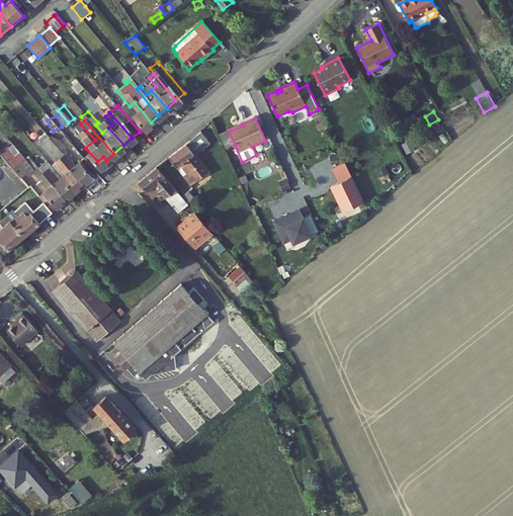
[(229,132),(228,131),(219,135),(226,149),(235,145),(229,132)]
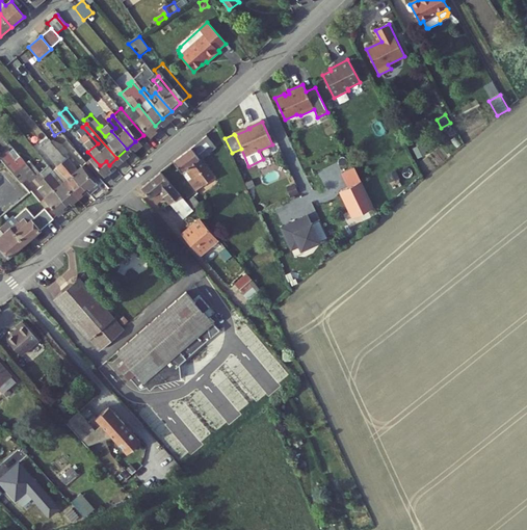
[(70,152),(56,135),(46,144),(58,161),(70,152)]
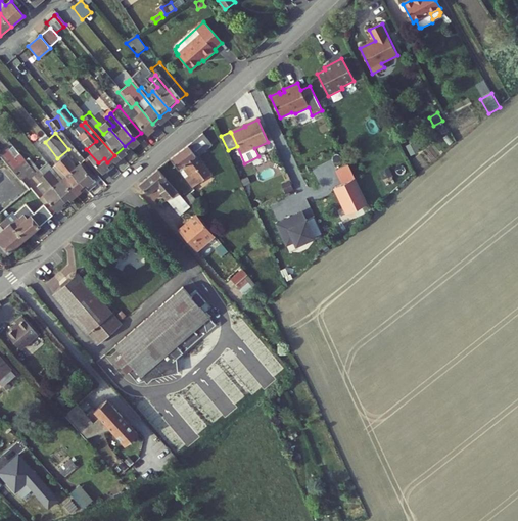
[(203,134),(171,159),(192,188),(209,175),(197,158),(213,145),(203,134)]
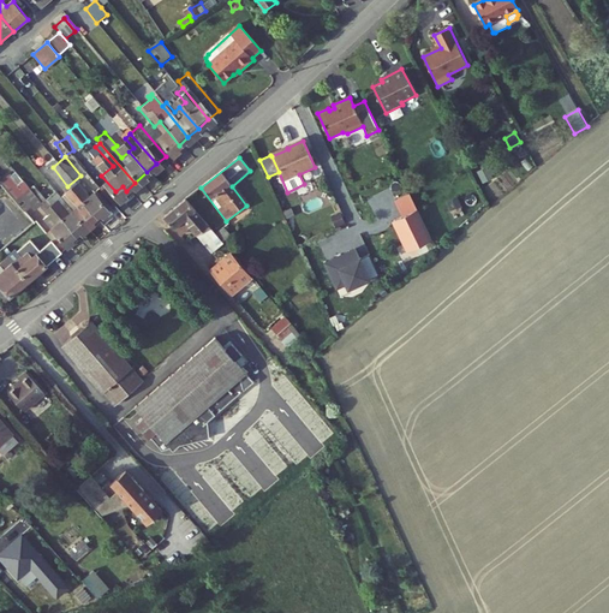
[(82,174),(77,179),(103,209),(114,201),(96,179),(90,185),(82,174)]
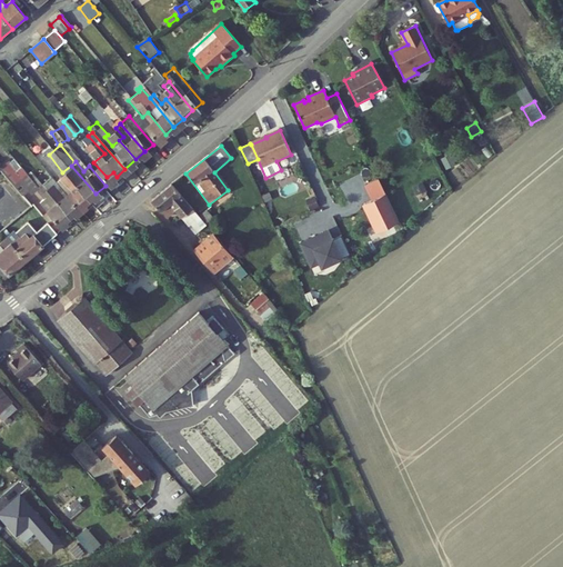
[(42,173),(51,182),(76,210),(86,202),(69,183),(52,165),(42,173)]
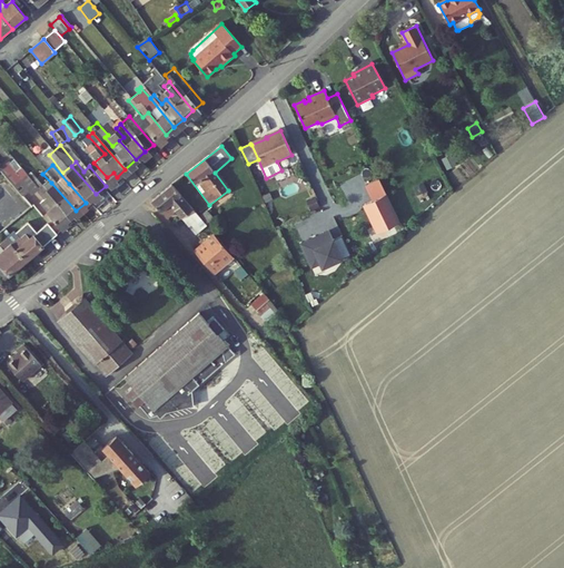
[(75,179),(69,184),(86,203),(96,194),(71,166),(67,169),(75,179)]
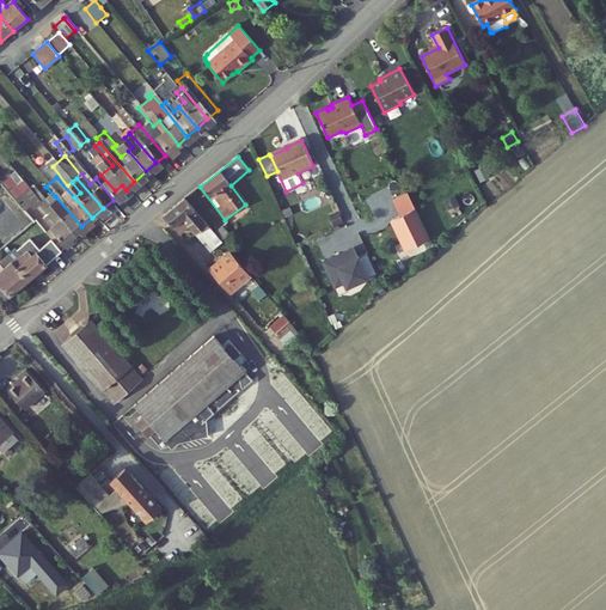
[(60,211),(48,220),(66,241),(81,226),(55,196),(50,201),(60,211)]
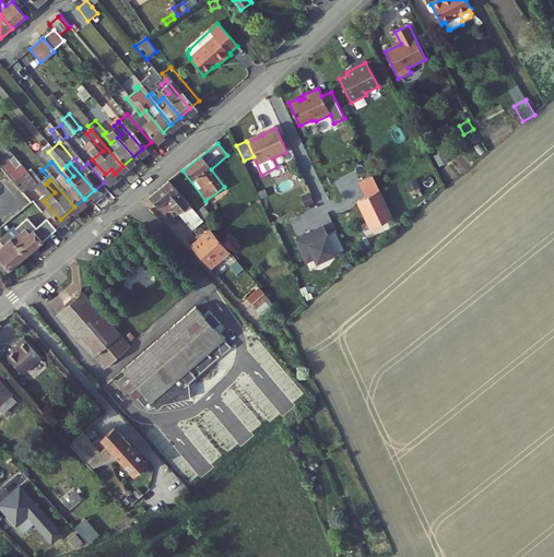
[(189,205),(168,181),(149,198),(164,215),(173,208),(178,214),(189,205)]
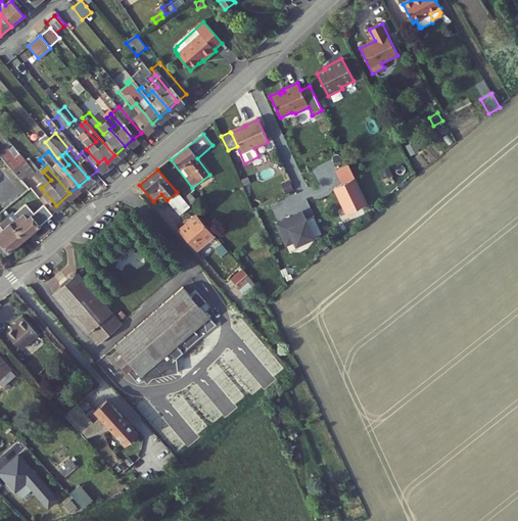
[(392,177),(389,170),(380,173),(383,181),(384,180),(386,184),(393,181),(392,177)]
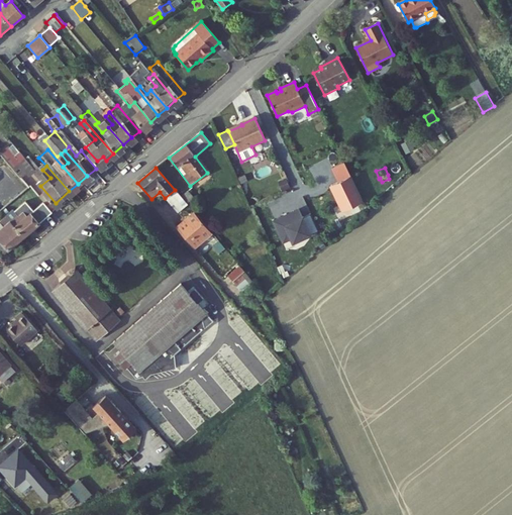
[(30,177),(24,182),(33,192),(38,188),(30,177)]
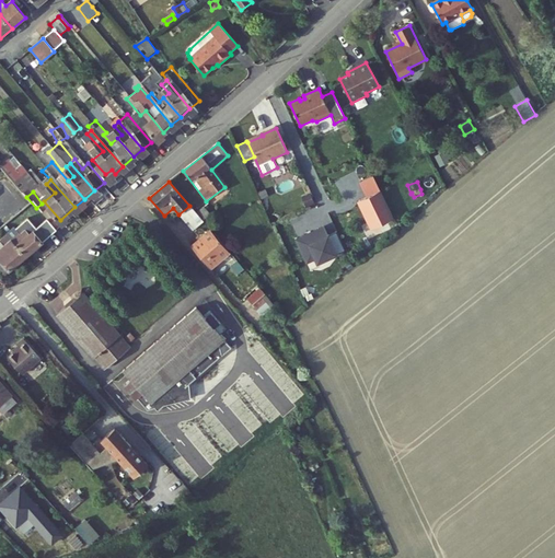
[(393,220),(380,192),(358,202),(371,230),(393,220)]
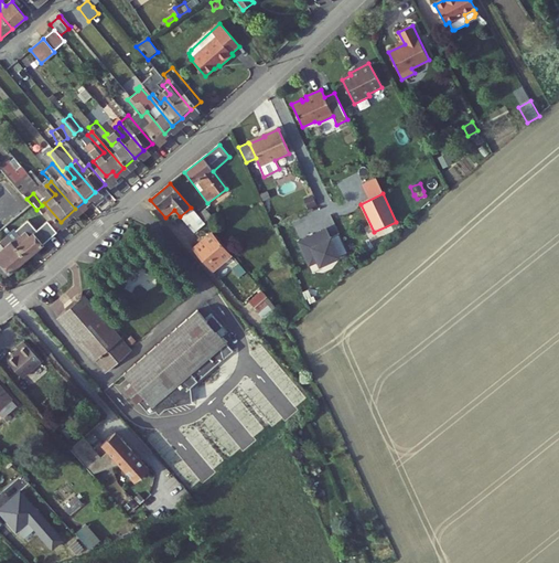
[(323,194),(310,198),(312,206),(325,204),(323,194)]
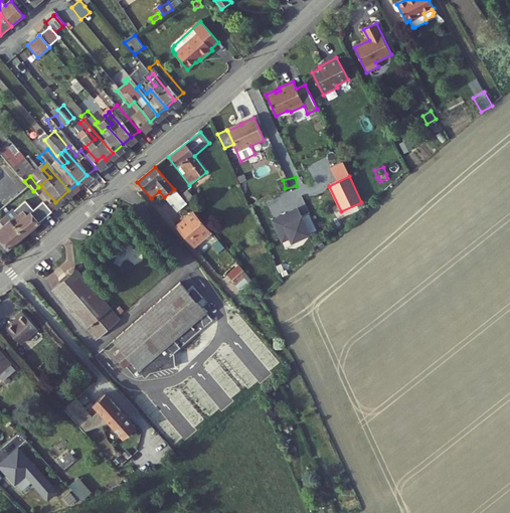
[(185,202),(174,189),(164,197),(176,212),(186,204),(184,203),(185,202)]
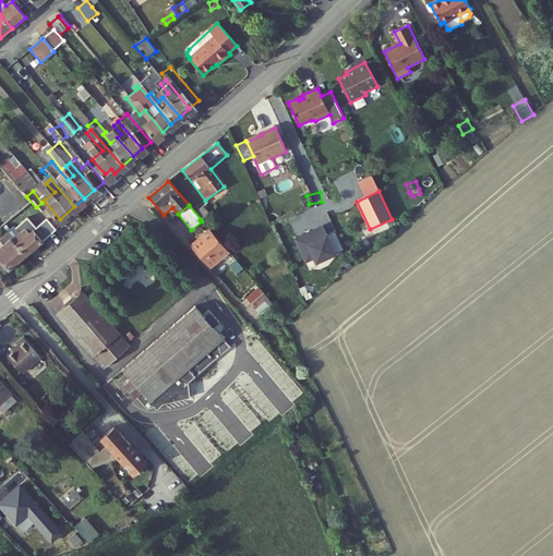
[(209,214),(203,206),(196,213),(202,220),(209,214)]
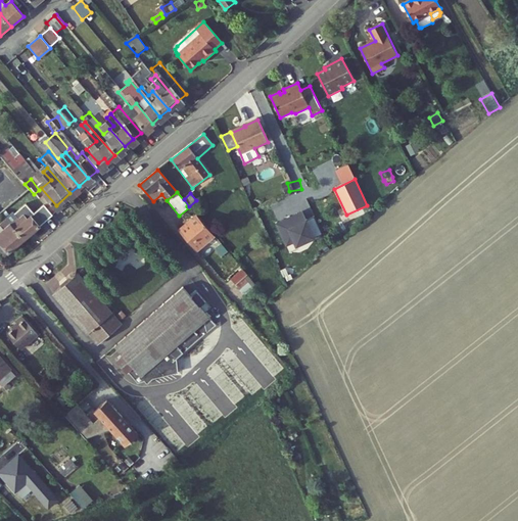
[(24,204),(12,212),(28,230),(43,217),(31,203),(26,207),(24,204)]
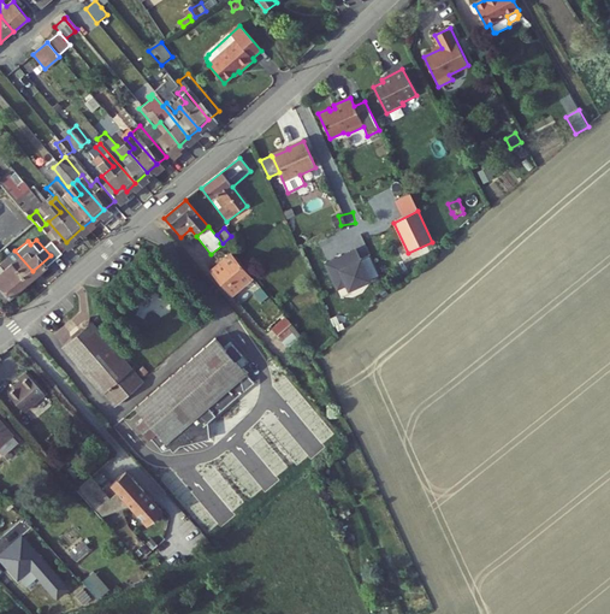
[(4,267),(0,271),(0,272),(13,288),(33,271),(15,251),(0,264),(4,267)]
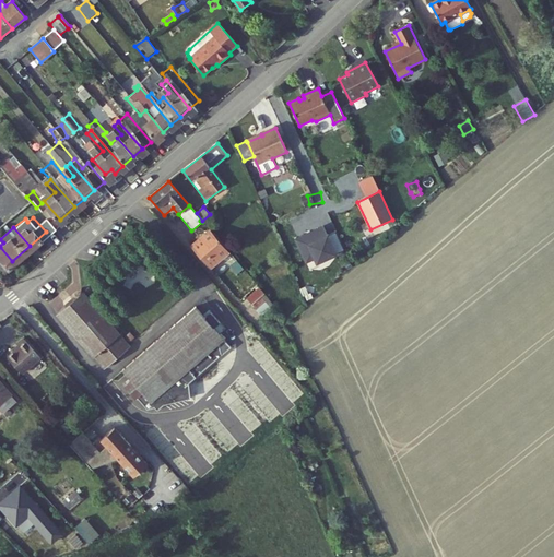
[(317,263),(344,250),(336,232),(327,236),(323,227),(309,234),(309,235),(306,236),(306,235),(295,239),(306,263),(315,259),(317,263)]
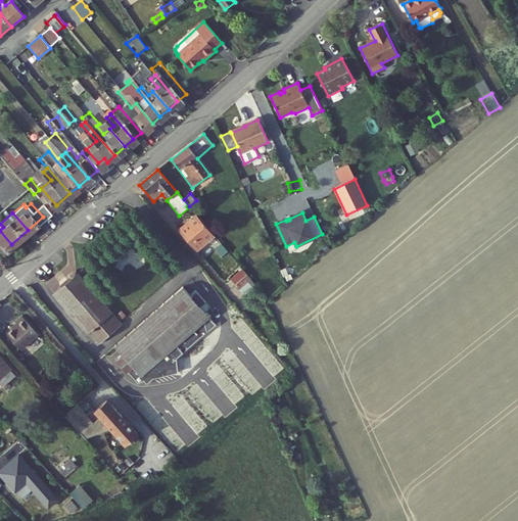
[(196,216),(181,229),(185,233),(183,234),(197,251),(215,236),(196,216)]
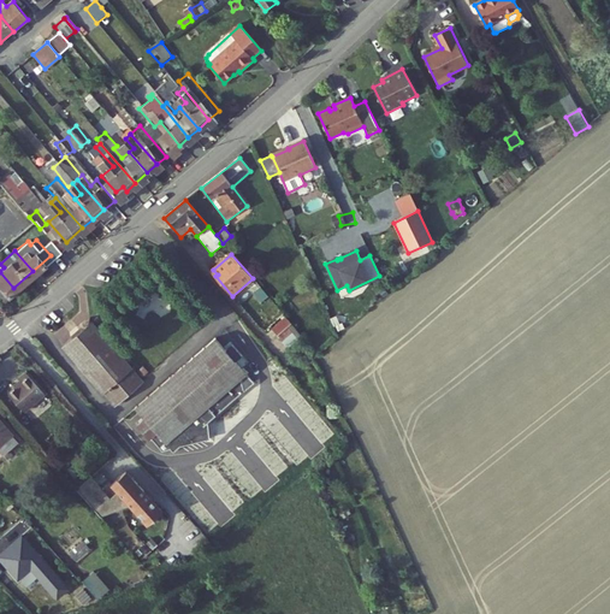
[(261,288),(254,294),(261,303),(268,297),(261,288)]
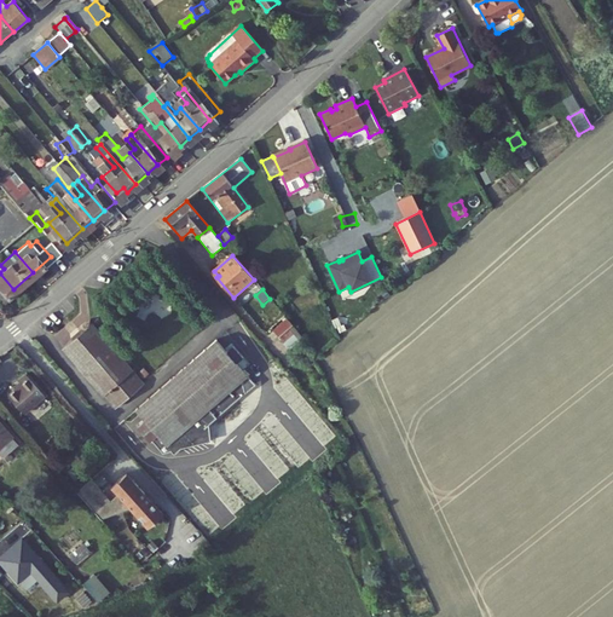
[(87,324),(63,345),(104,391),(107,390),(119,403),(146,378),(90,312),(82,319),(87,324)]
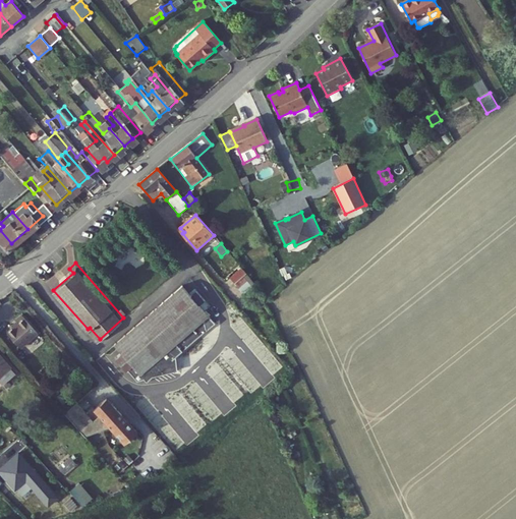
[(241,269),(230,279),(238,289),(249,279),(241,269)]
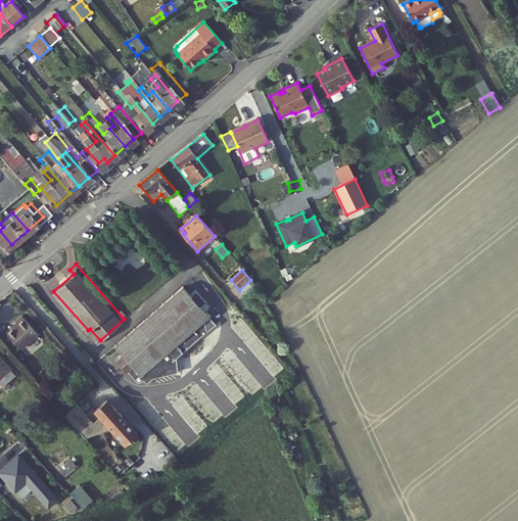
[(239,290),(243,296),(254,286),(250,280),(239,290)]
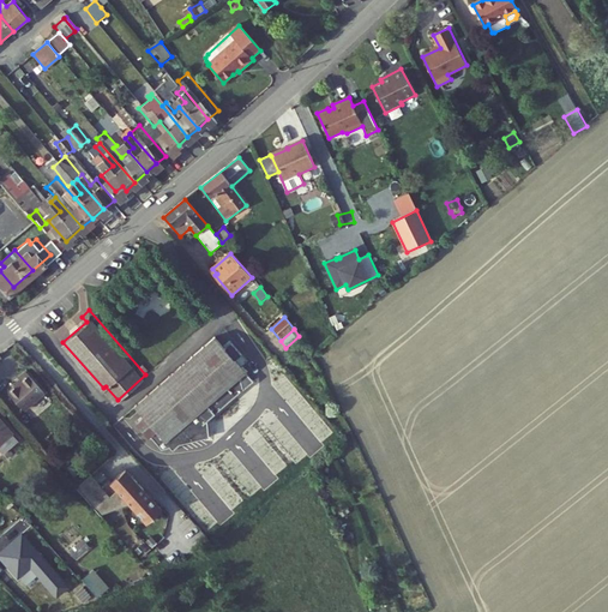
[(216,331),(134,402),(144,413),(137,419),(149,432),(150,432),(162,445),(170,443),(174,447),(180,441),(209,433),(205,419),(245,384),(256,376),(236,354),(242,349),(233,337),(227,342),(216,331)]
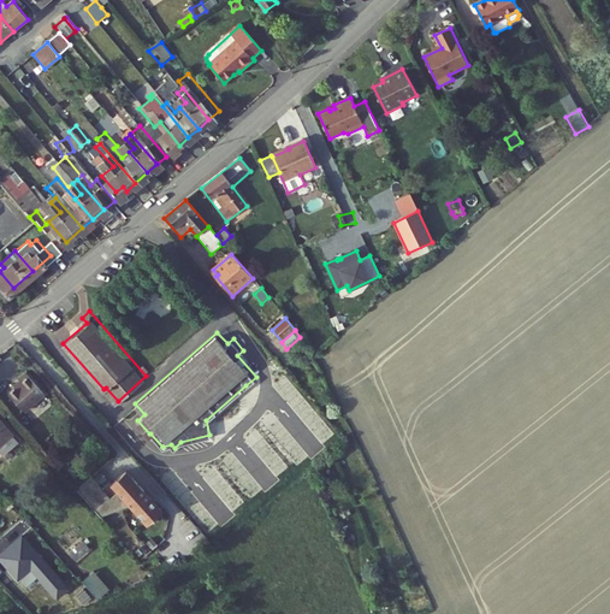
[(45,395),(25,373),(18,381),(22,384),(9,395),(24,413),(45,395)]
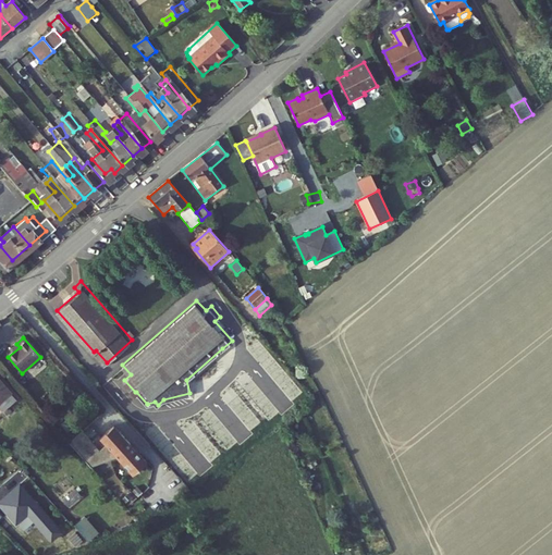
[(0,410),(2,412),(16,401),(0,381),(0,410)]
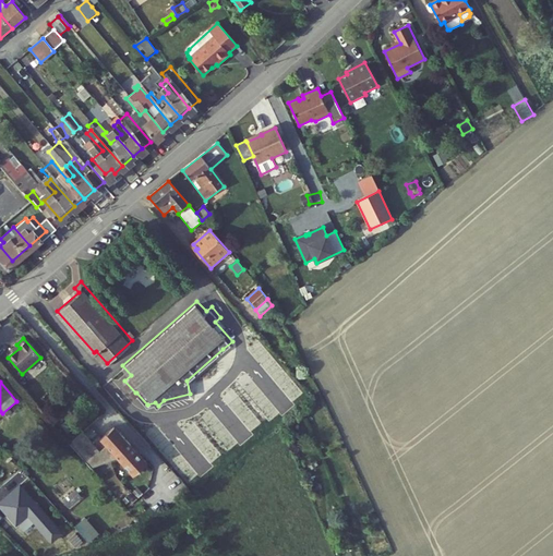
[(68,420),(59,424),(62,431),(71,426),(68,420)]
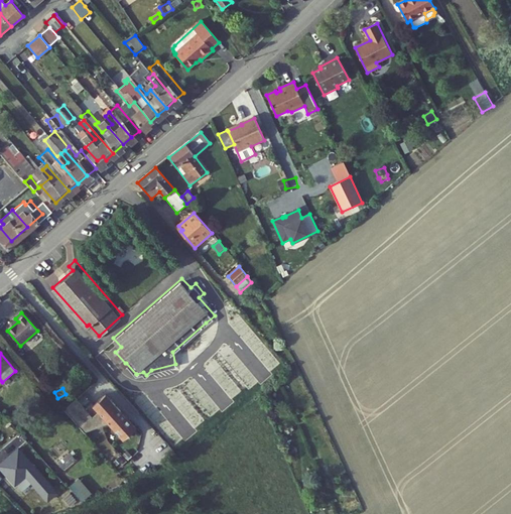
[(117,390),(108,398),(111,401),(120,393),(117,390)]
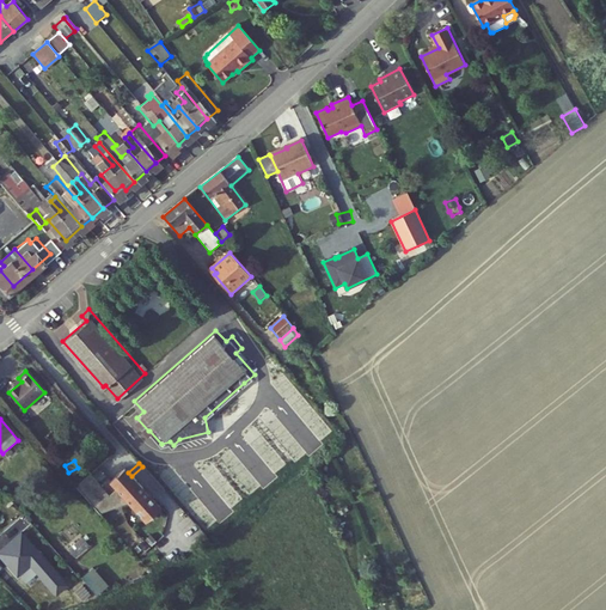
[(130,504),(147,522),(161,510),(142,488),(153,479),(142,467),(132,476),(128,473),(126,469),(111,482),(117,489),(110,496),(91,476),(77,488),(101,514),(130,504)]
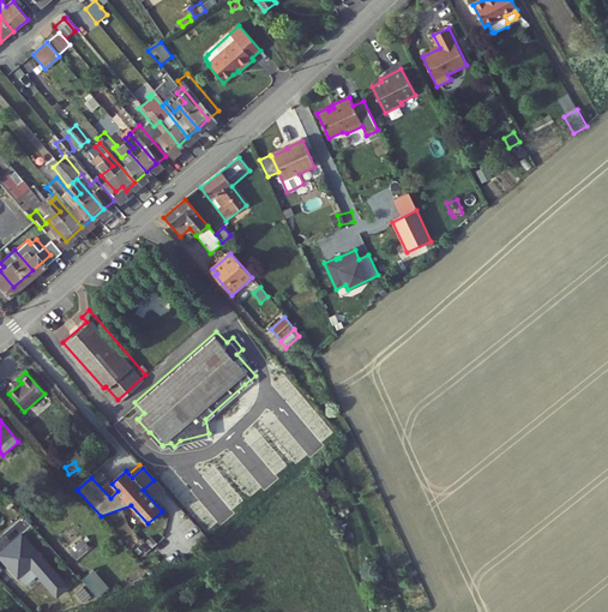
[(4,504),(8,510),(13,505),(8,501),(4,504)]
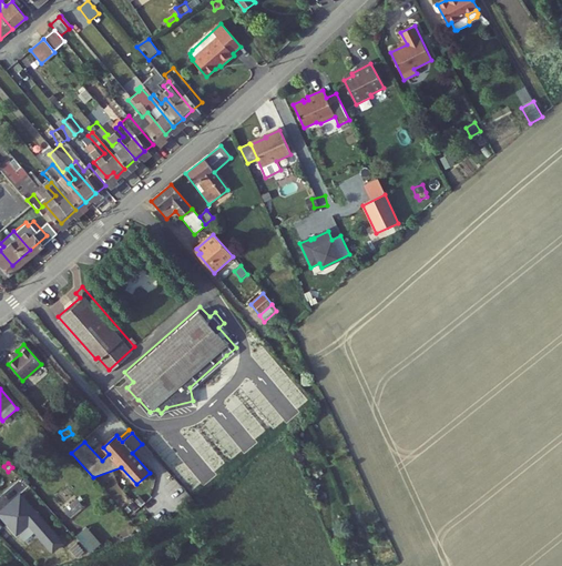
[(77,499),(63,511),(69,517),(82,507),(77,499)]
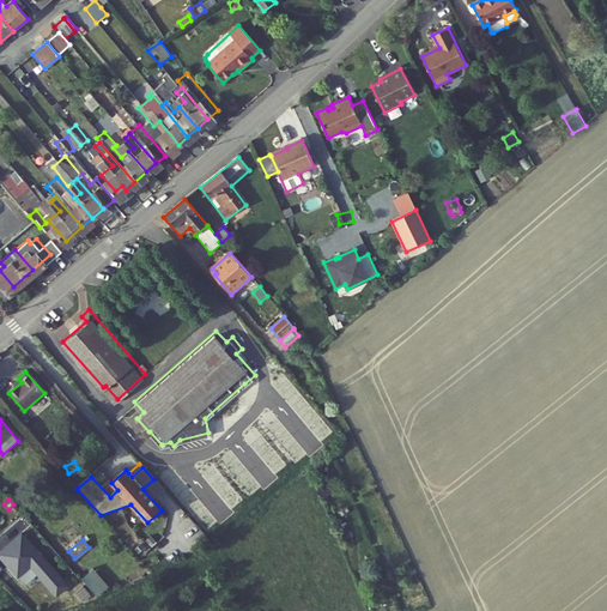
[(82,580),(97,598),(109,588),(93,569),(82,580)]
